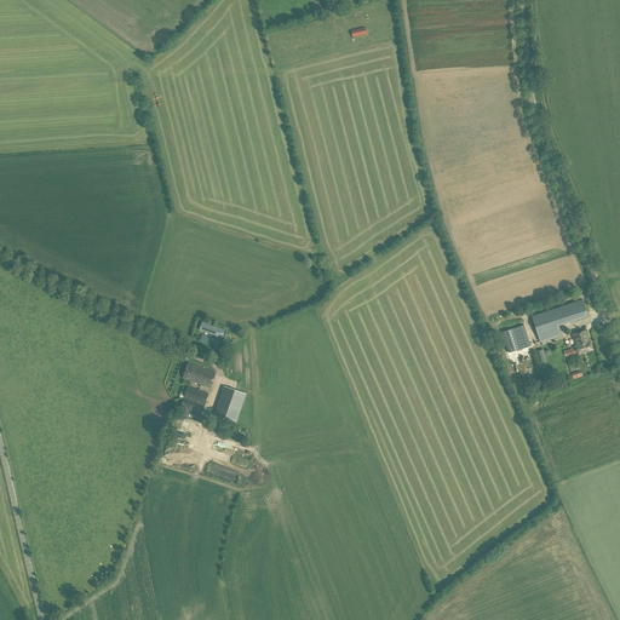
[(351,30),(352,38),(367,34),(366,28),(351,30)]
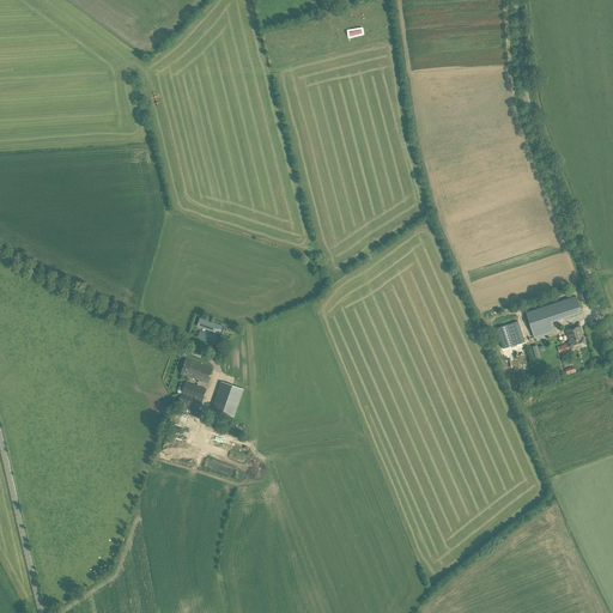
[(576,297),(526,314),(534,339),(554,332),(551,322),(581,313),(576,297)]
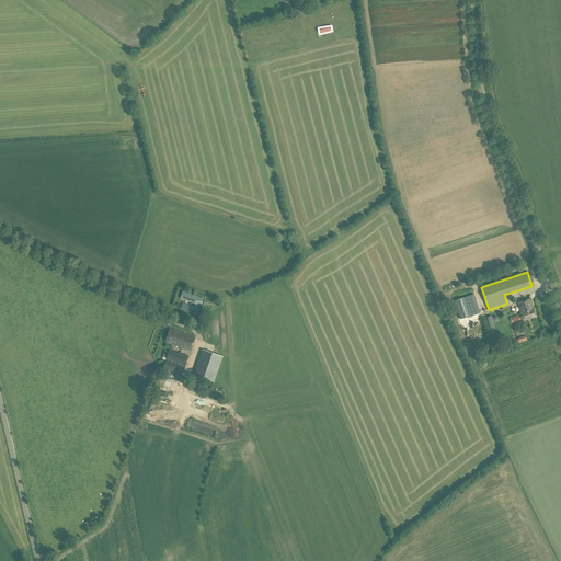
[(182,295),(181,299),(195,304),(196,300),(197,296),(183,292),(182,295)]
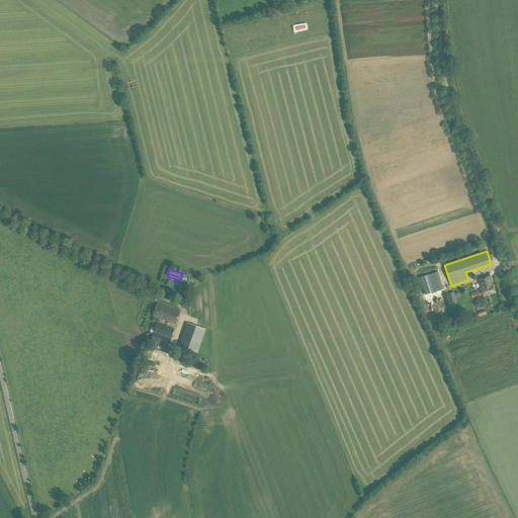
[(491,276),(478,280),(481,290),(471,293),(472,297),(482,295),(483,296),(496,292),(491,276)]
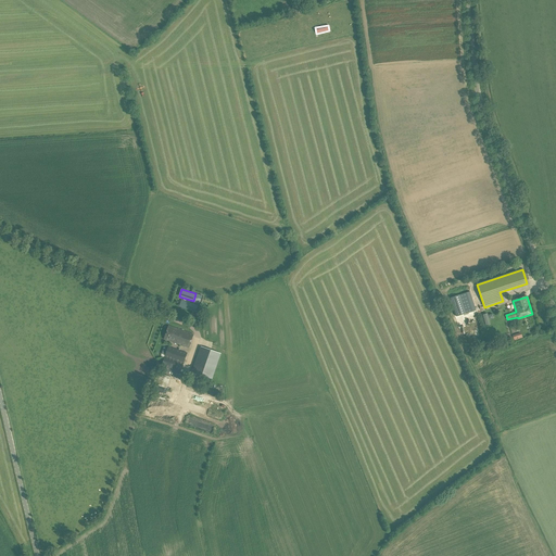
[(180,307),(188,310),(190,303),(182,301),(180,307)]
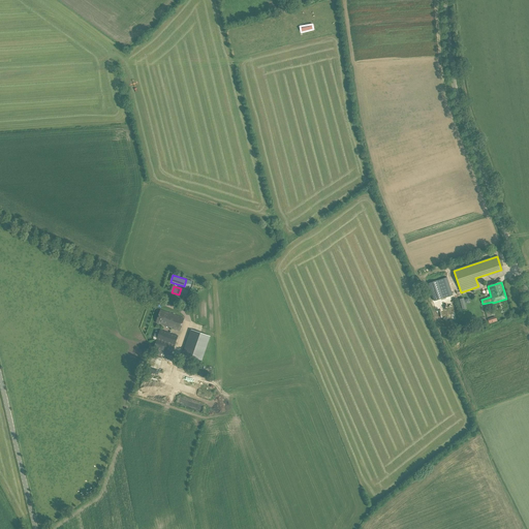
[(464,299),(460,300),(462,310),(466,309),(465,304),(468,303),(469,301),(468,299),(464,300),(464,299)]
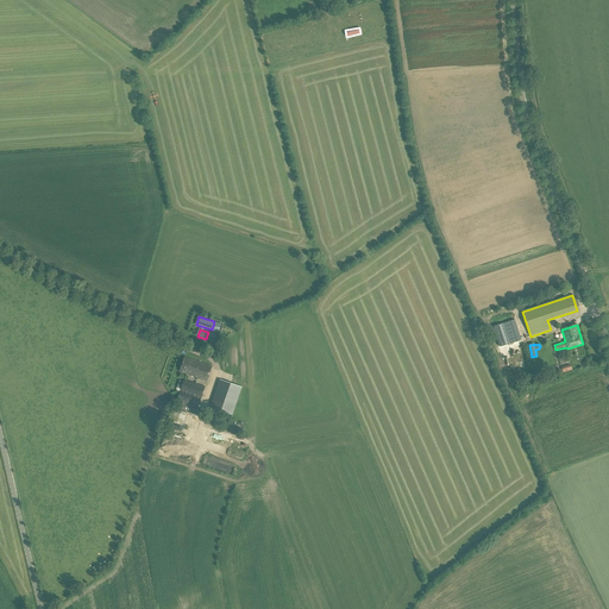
[(184,357),(180,371),(207,381),(212,366),(190,358),(184,357)]
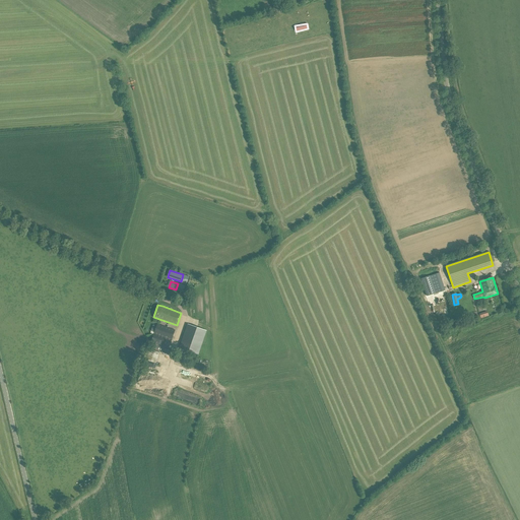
[(151,342),(155,343),(154,347),(165,350),(164,352),(167,353),(171,354),(172,351),(169,350),(175,330),(157,324),(155,329),(152,328),(151,332),(154,333),(151,342)]
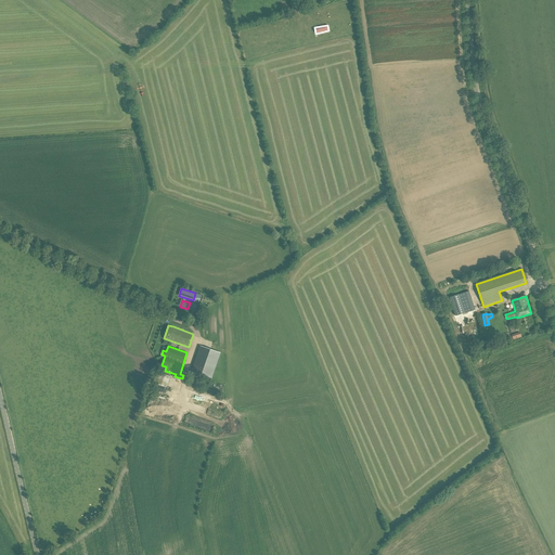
[(201,346),(196,359),(195,359),(192,369),(204,372),(214,375),(221,353),(210,349),(201,346)]
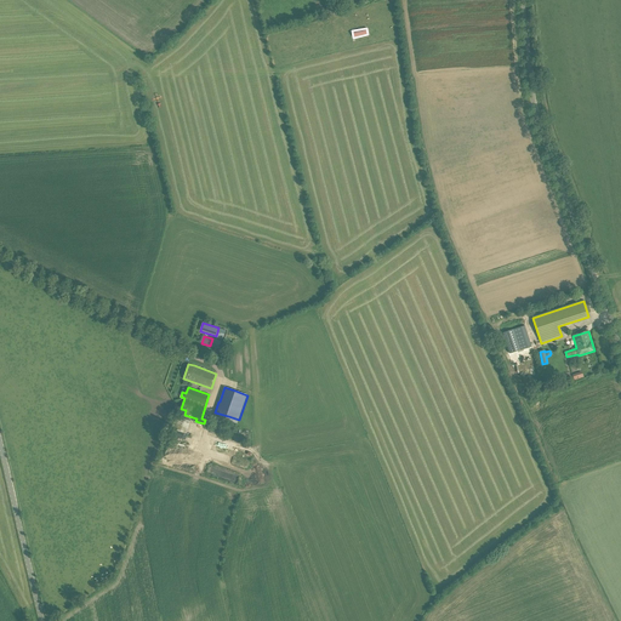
[(186,434),(191,421),(176,416),(171,429),(186,434)]
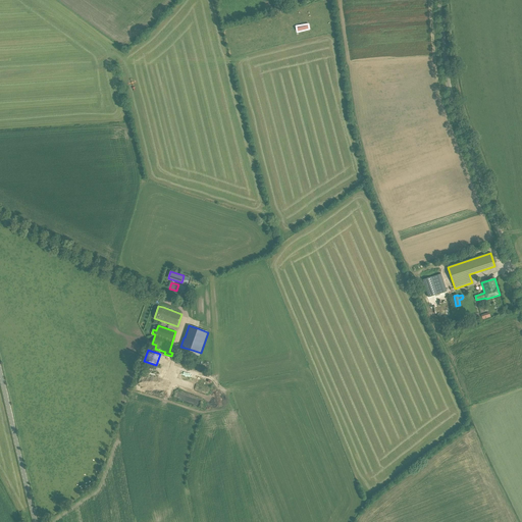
[(189,357),(180,354),(178,360),(187,363),(189,357)]
